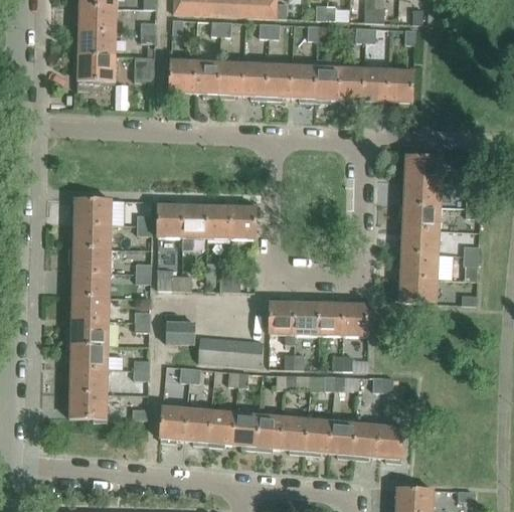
[(118,8),(117,0),(74,0),(75,7),(118,8)]
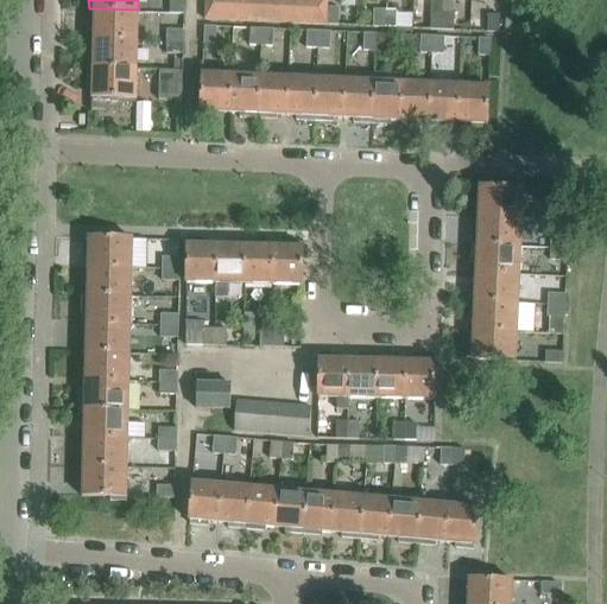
[(221,17),(221,0),(207,0),(206,17),(221,17)]
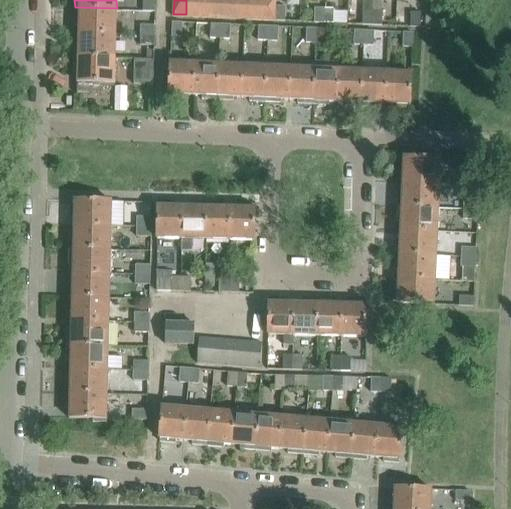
[(199,15),(199,0),(186,0),(186,14),(199,15)]
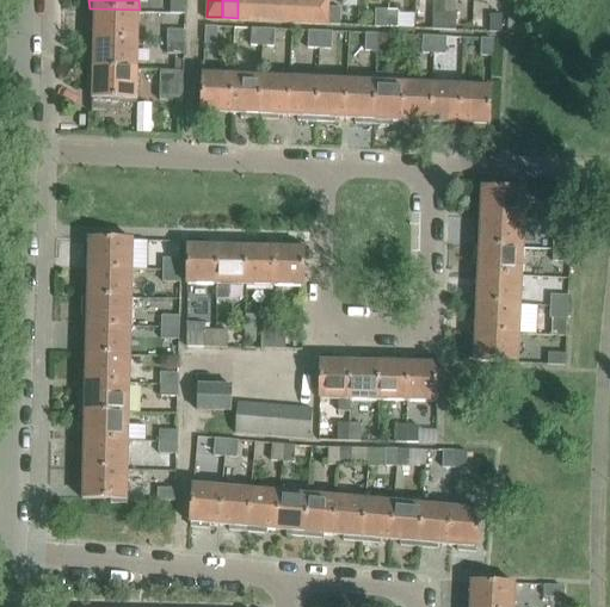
[(252,18),(252,0),(238,0),(238,18),(252,18)]
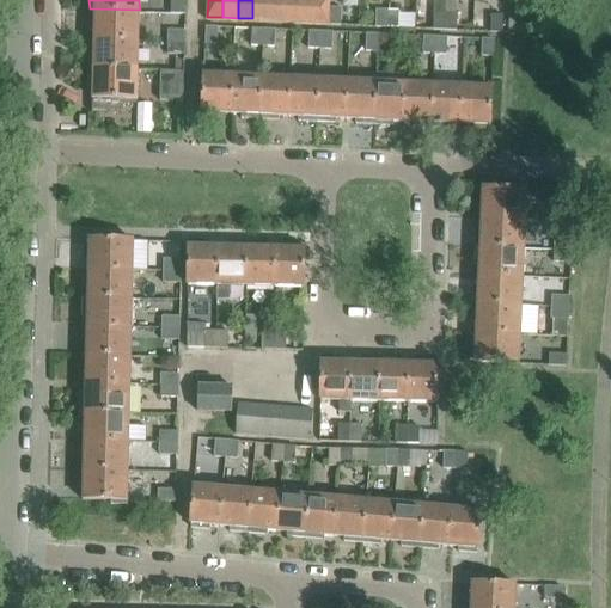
[(268,19),(268,0),(252,0),(252,18),(268,19)]
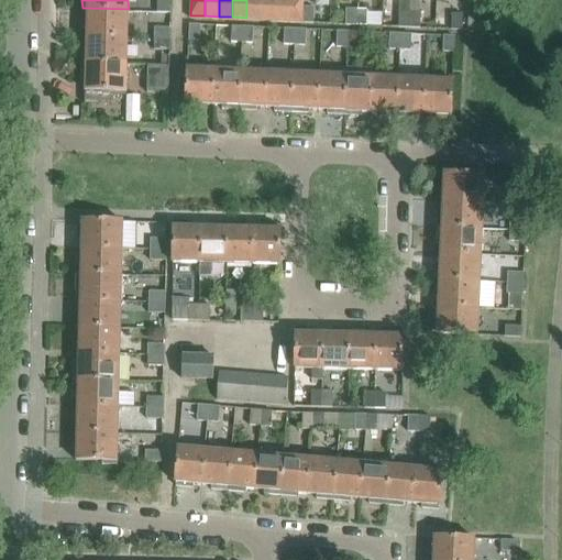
[(260,18),(260,0),(246,0),(246,18),(260,18)]
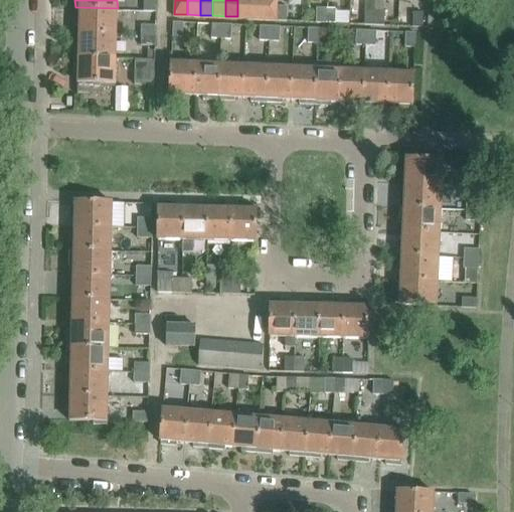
[(250,17),(250,0),(237,0),(237,16),(250,17)]
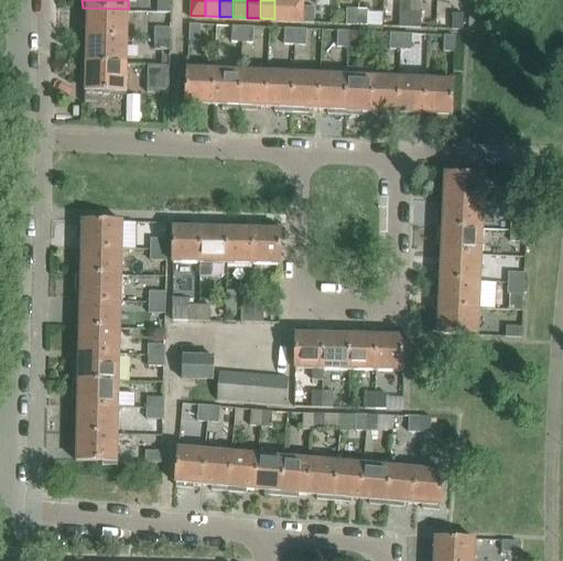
[(288,19),(289,0),(274,0),(274,19),(288,19)]
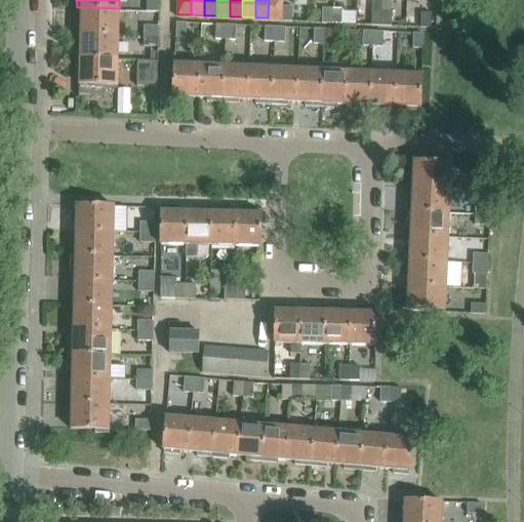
[(281,3),(281,0),(269,0),(268,17),(281,18),(281,3)]
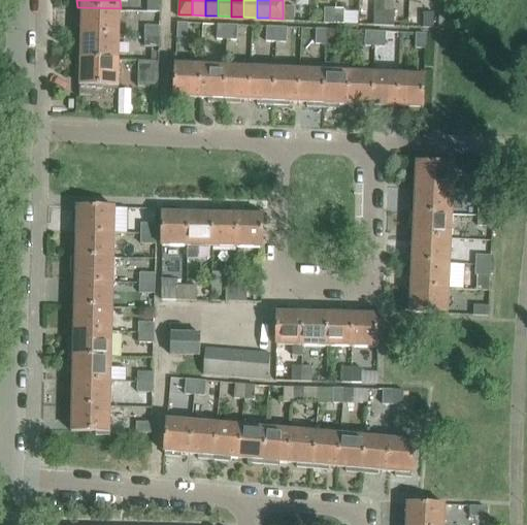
[(147,22),(161,23),(163,4),(150,3),(147,22)]
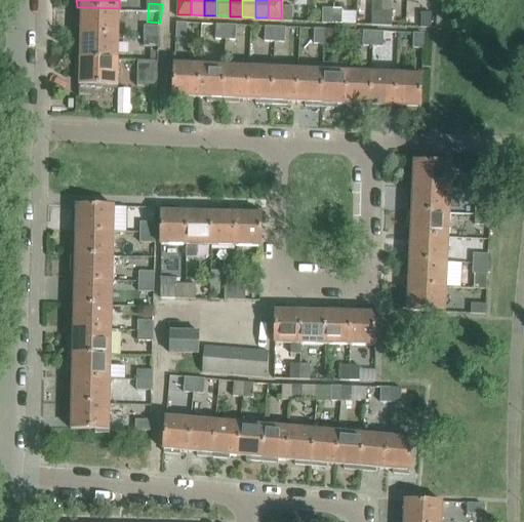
[(292,4),(281,3),(281,18),(291,18),(292,4)]
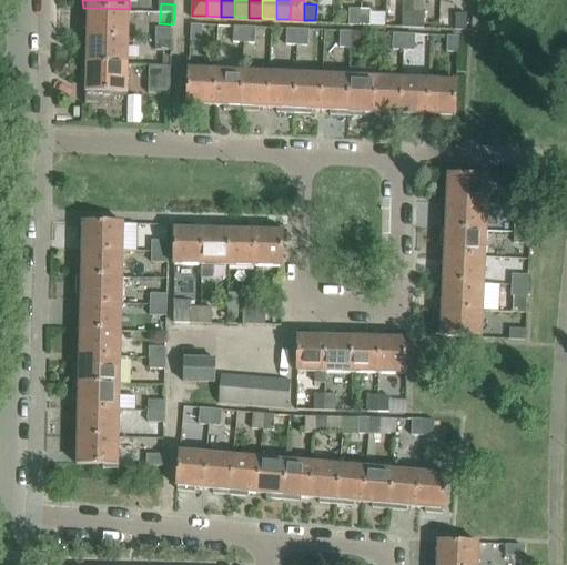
[(358,23),(360,7),(348,7),(347,22),(358,23)]
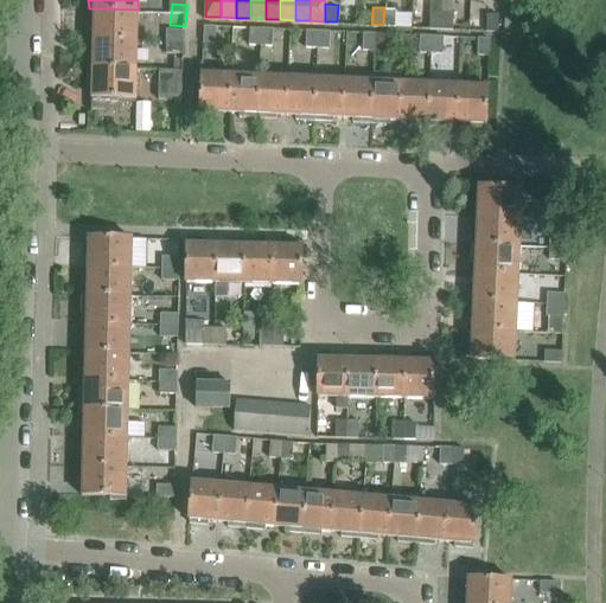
[(396,7),(384,7),(383,25),(395,25),(396,7)]
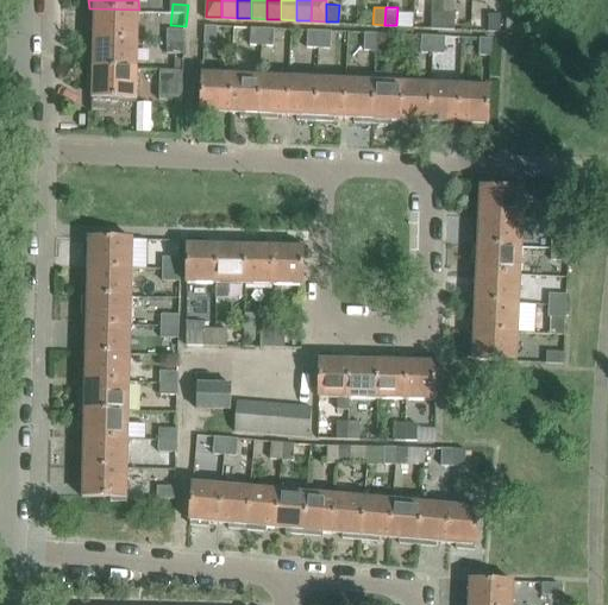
[(138,38),(139,10),(89,8),(88,27),(93,27),(93,37),(138,38)]
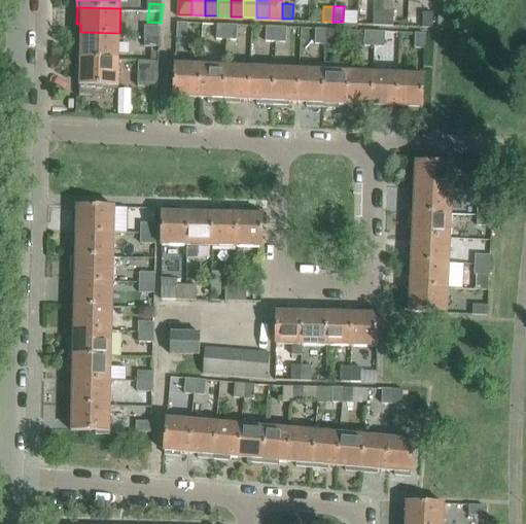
[(383,23),(383,8),(373,8),(372,23),(383,23)]
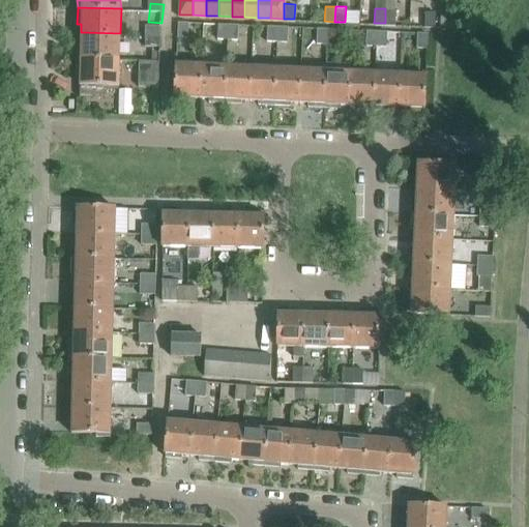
[(395,8),(385,8),(385,23),(394,24),(395,8)]
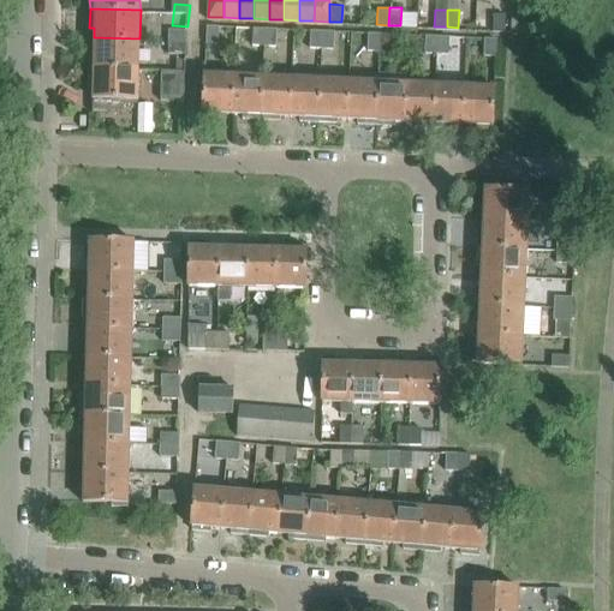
[(493,12),(492,30),(508,30),(508,13),(493,12)]
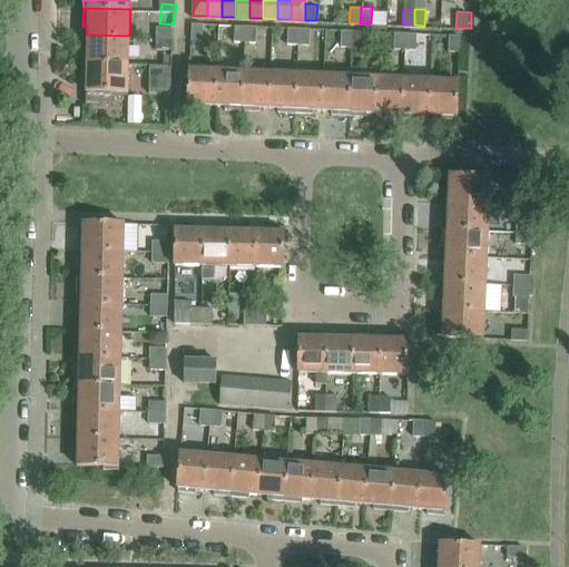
[(202,38),(202,22),(190,21),(190,38),(202,38)]
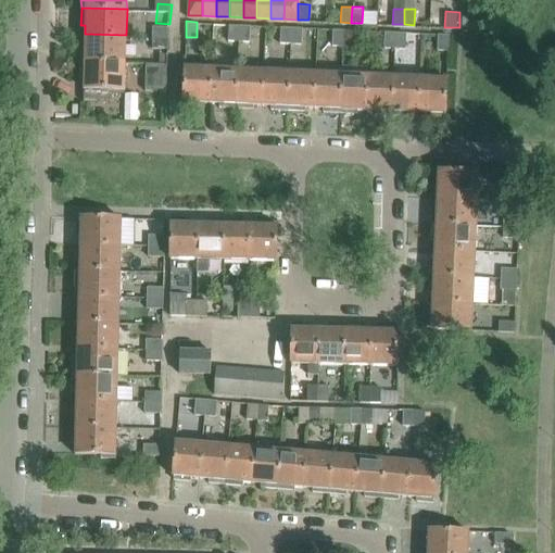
[(239,39),(239,23),(228,23),(227,38),(239,39)]
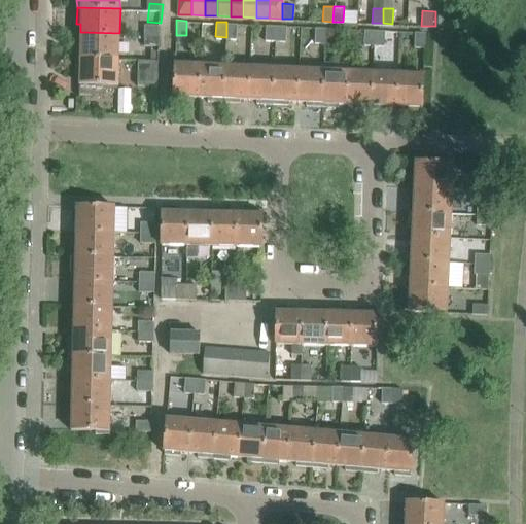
[(236,37),(237,23),(226,22),(226,37),(236,37)]
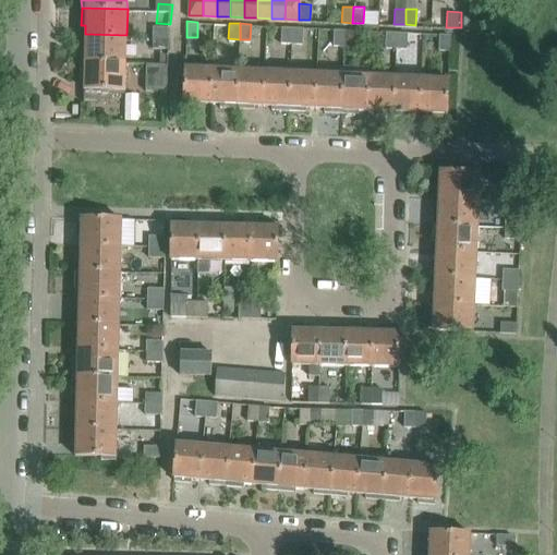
[(153,25),(153,35),(167,35),(168,25),(153,25)]
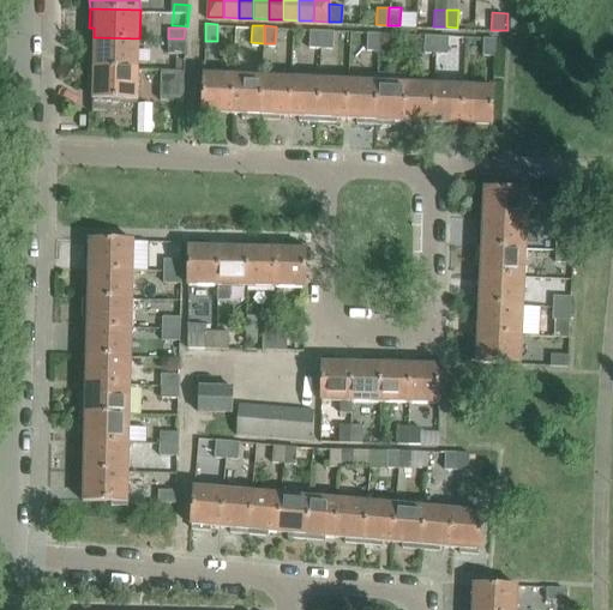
[(322,46),(322,29),(310,28),(308,46),(322,46)]
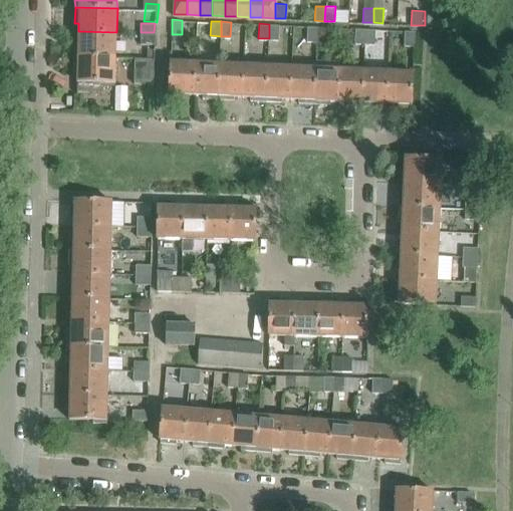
[(278,24),(269,24),(269,38),(278,39),(278,24)]
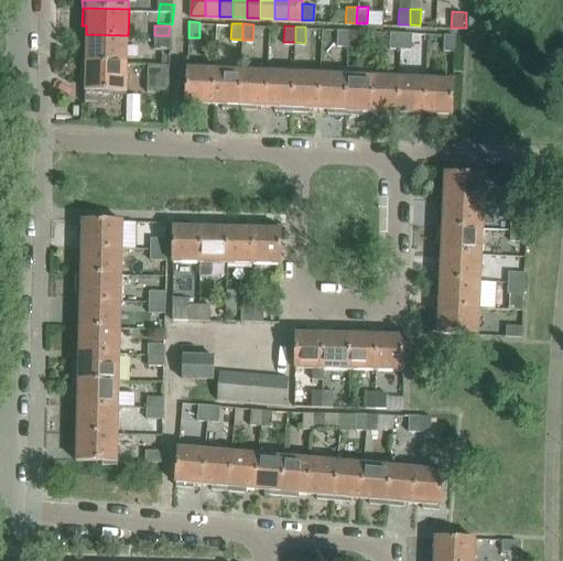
[(348,45),(348,29),(336,29),(336,44),(348,45)]
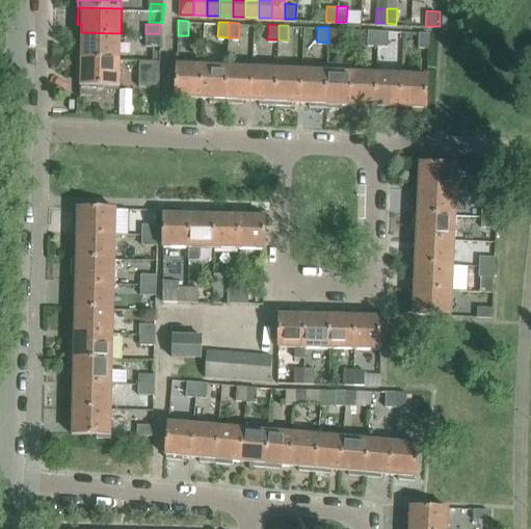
[(338,28),(328,27),(328,43),(338,43),(338,28)]
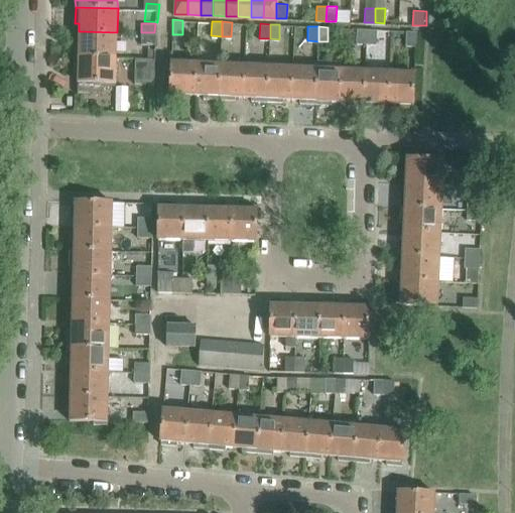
[(367,43),(368,28),(357,28),(356,42),(367,43)]
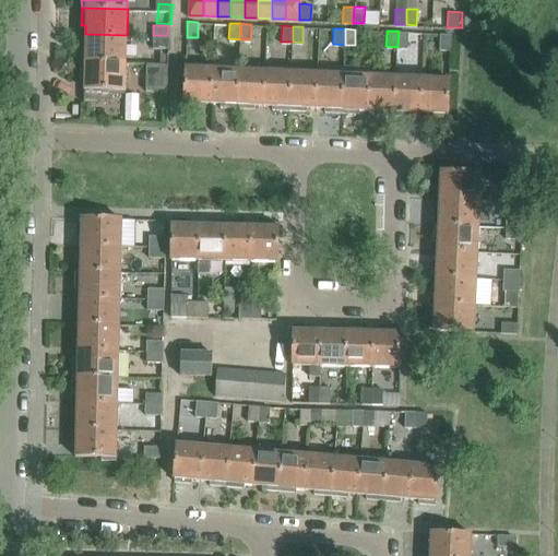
[(407,32),(399,31),(398,47),(407,47),(407,32)]
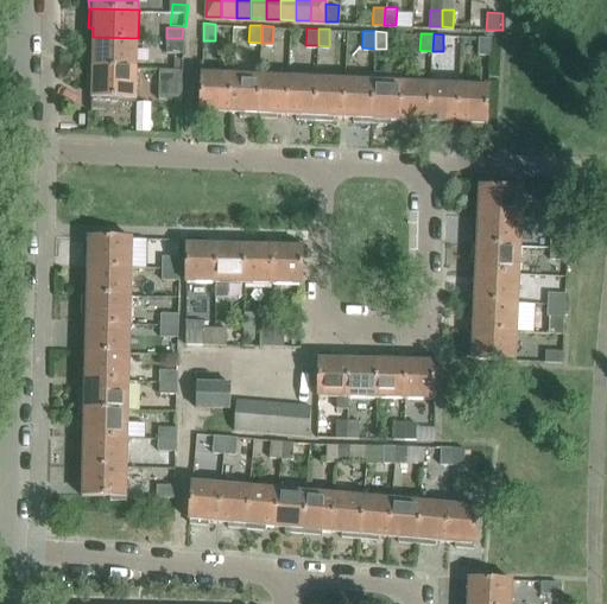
[(138,67),(138,38),(93,37),(92,46),(88,46),(88,65),(138,67)]
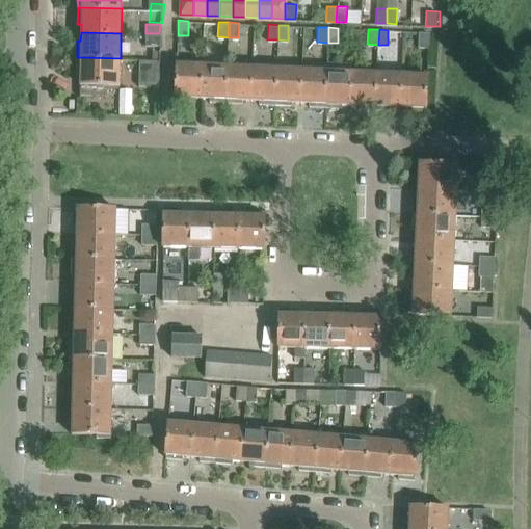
[(418,46),(428,47),(428,32),(419,32),(418,46)]
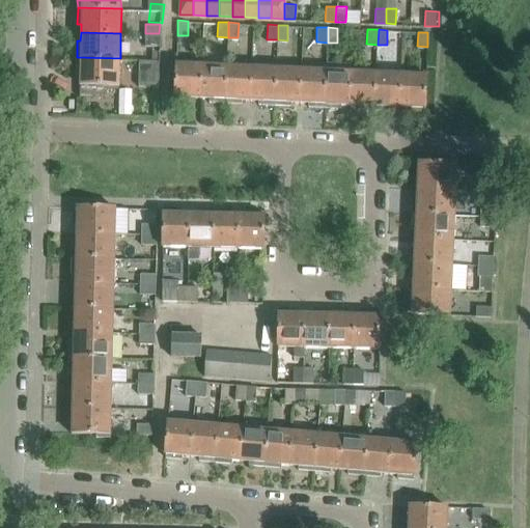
[(159,45),(159,33),(145,33),(145,44),(159,45)]
